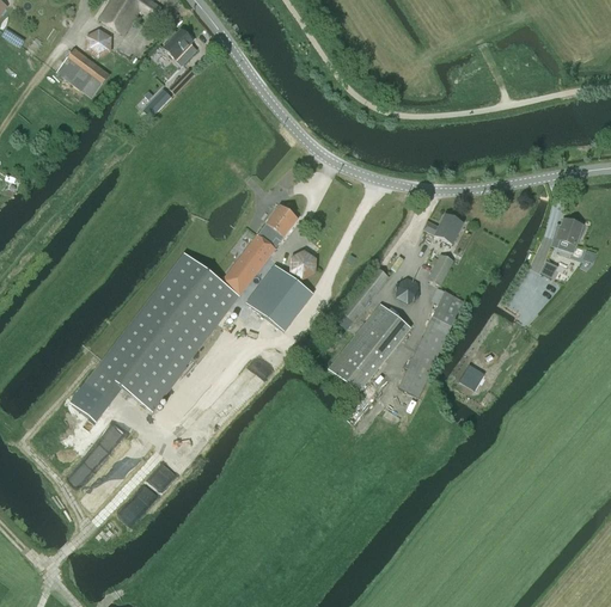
[(111,0),(101,17),(124,32),(140,8),(154,18),(162,5),(154,0),(111,0)]
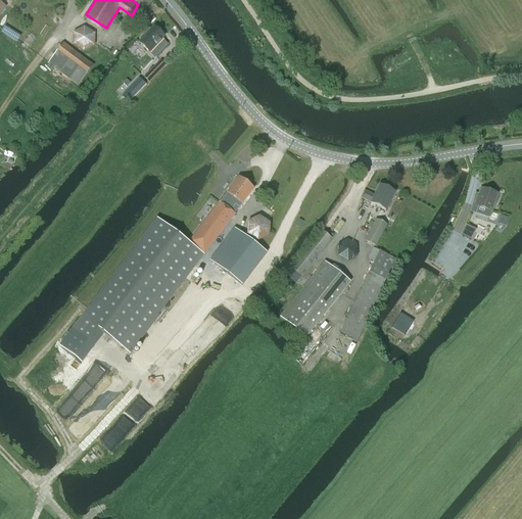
[(165,34),(155,24),(140,39),(151,49),(152,48),(157,53),(169,41),(163,36),(165,34)]
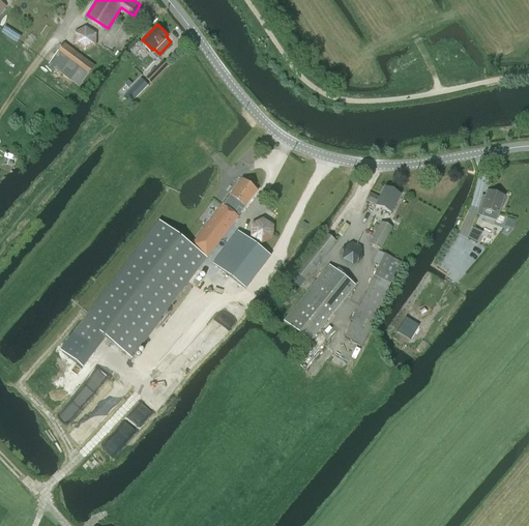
[(77,42),(86,49),(96,44),(97,32),(87,26),(78,31),(77,42)]
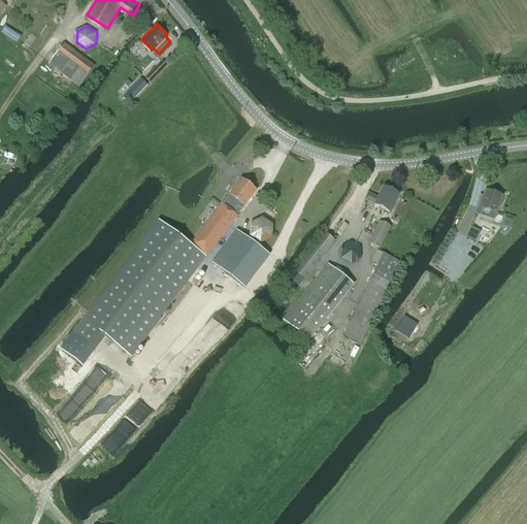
[(65,40),(50,61),(79,84),(95,63),(65,40)]
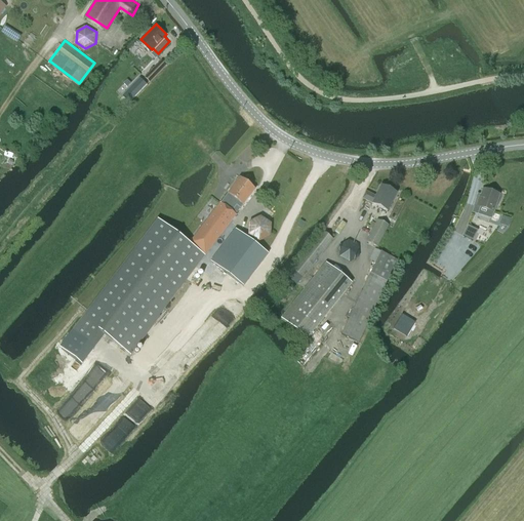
[(151,79),(167,62),(163,57),(146,75),(151,79)]
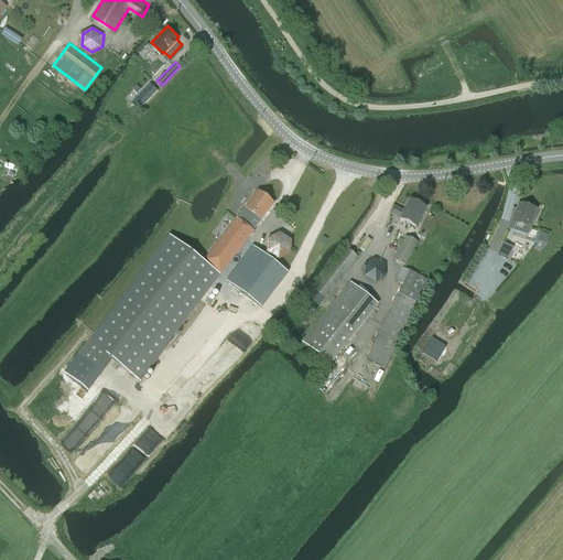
[(226,230),(206,257),(222,269),(258,221),(269,207),(274,200),(258,187),(226,230)]
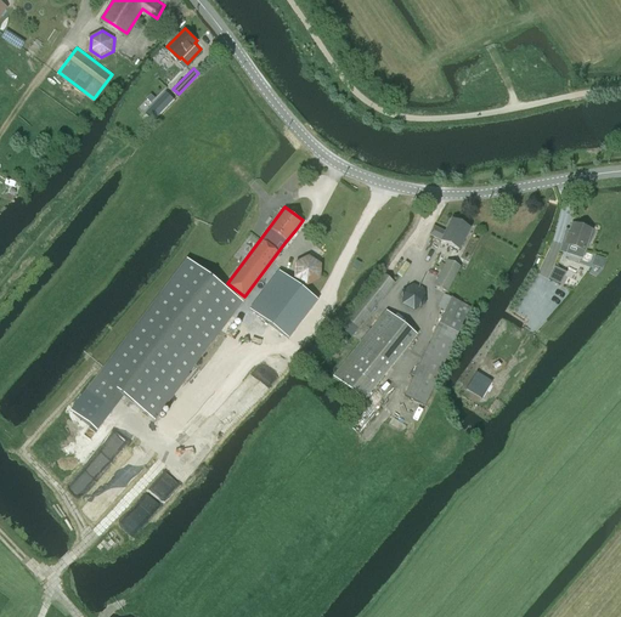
[(470,226),(452,218),(446,230),(435,224),(432,232),(442,237),(441,238),(459,247),(470,226)]
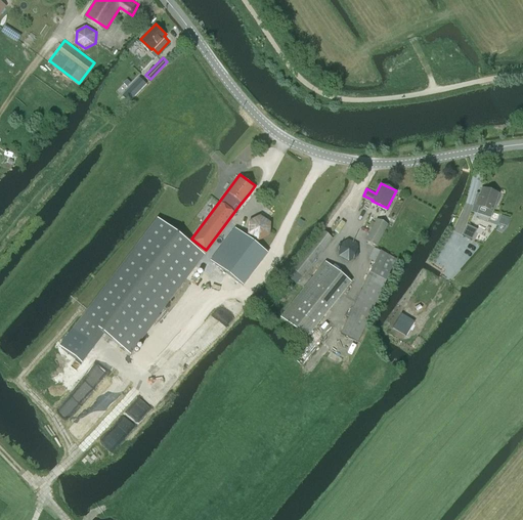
[(476,193),(474,202),(479,204),(477,211),(490,216),(493,209),(499,190),(482,185),(479,195),(476,193)]
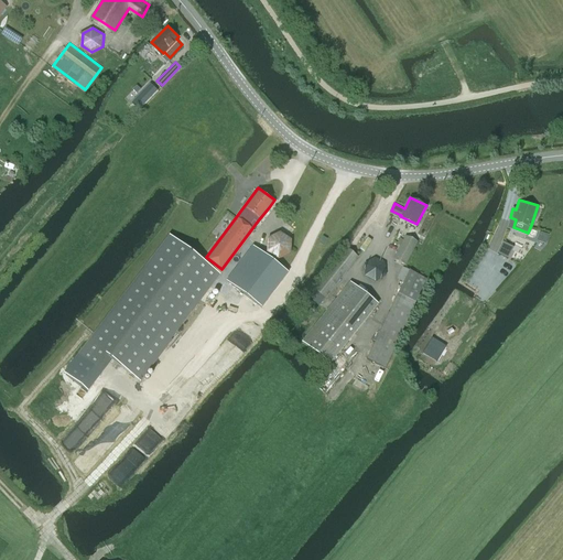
[(268,249),(279,257),(291,250),(291,237),(281,229),(268,235),(268,249)]
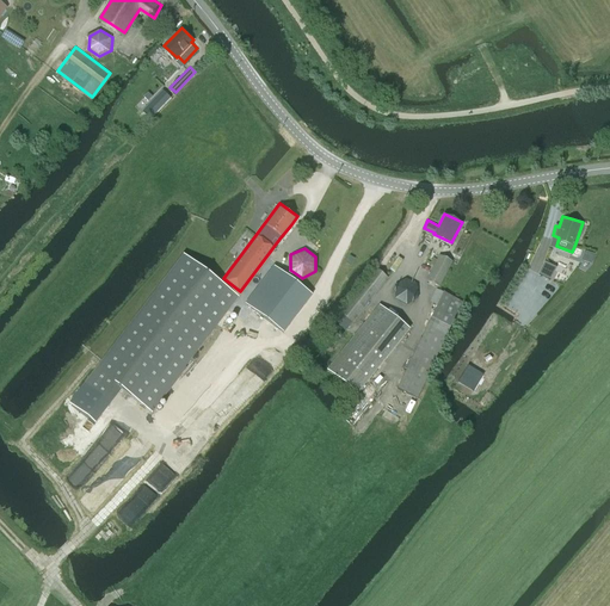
[(184,249),(82,382),(110,403),(123,385),(152,408),(240,294),(184,249)]
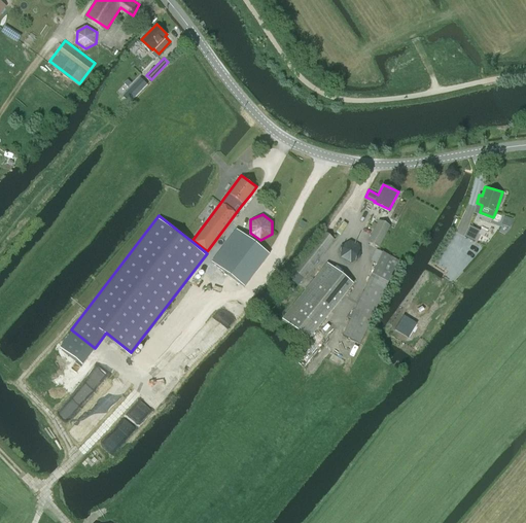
[(379,217),(367,239),(380,244),(390,222),(379,217)]
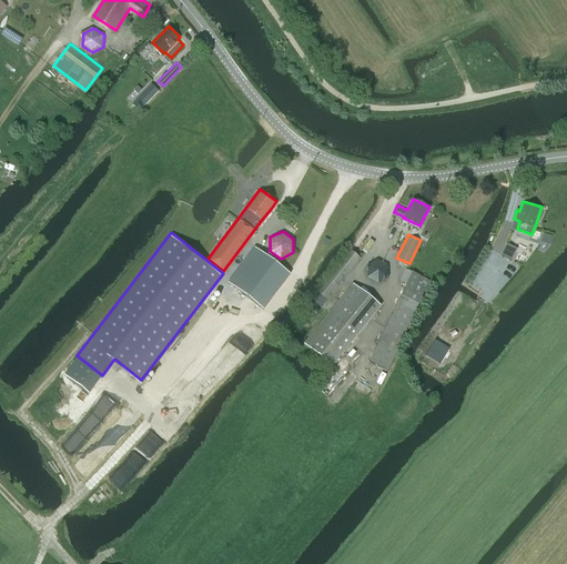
[(502,250),(502,251),(512,257),(513,254),(517,247),(507,241),(502,250)]
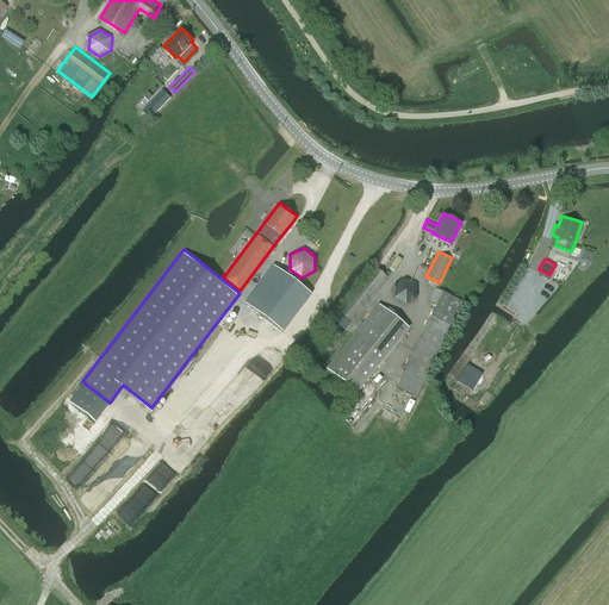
[(376,263),(340,309),(334,316),(346,325),(389,273),(376,263)]
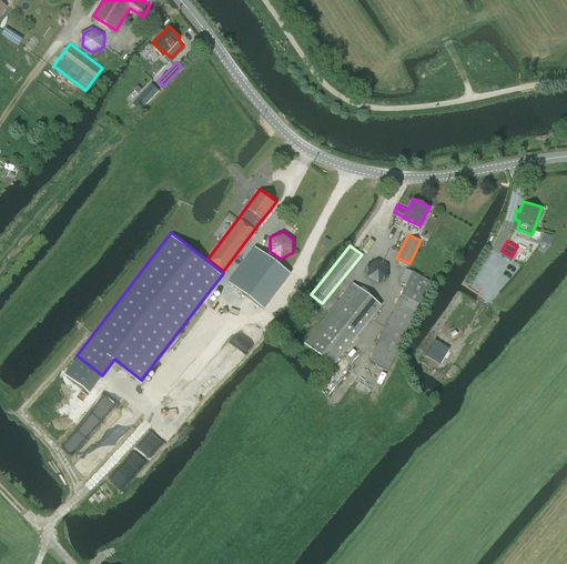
[(285,272),(250,247),(224,280),(256,305),(260,306),(285,272)]
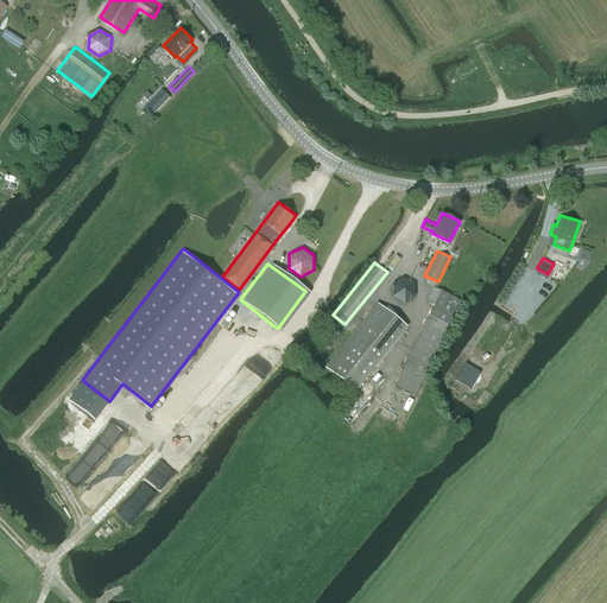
[(393,294),(405,300),(417,293),(417,280),(405,274),(393,281),(393,294)]
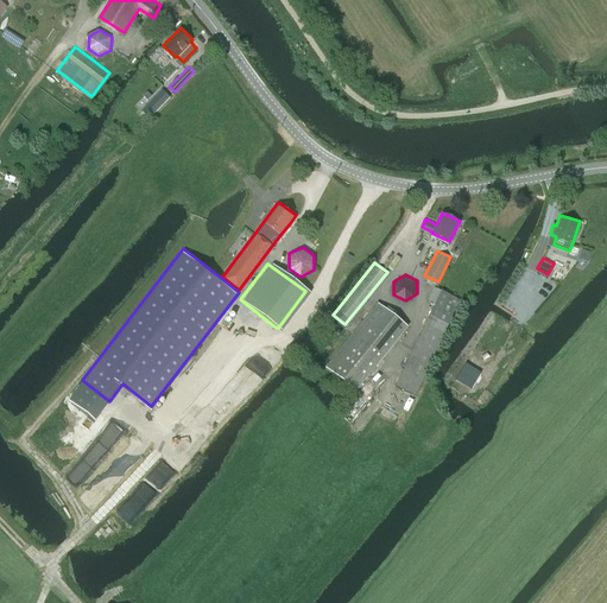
[(436,300),(396,383),(416,393),(453,313),(456,315),(461,306),(457,304),(461,296),(435,284),(429,297),(436,300)]
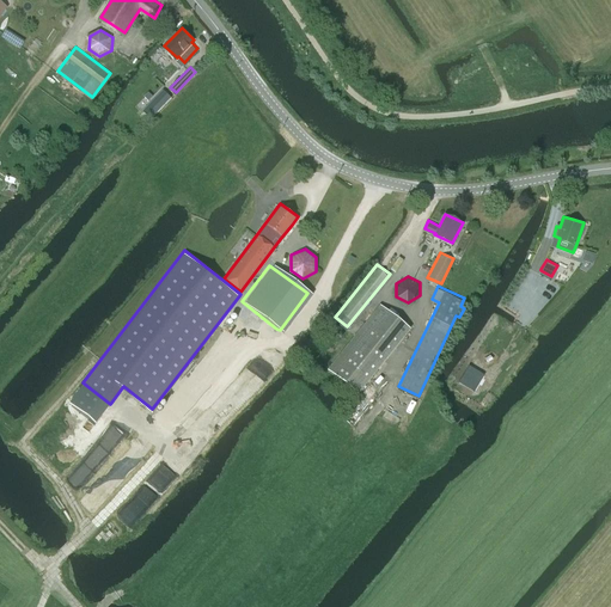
[(358,390),(410,325),(382,301),(328,366),(358,390)]
